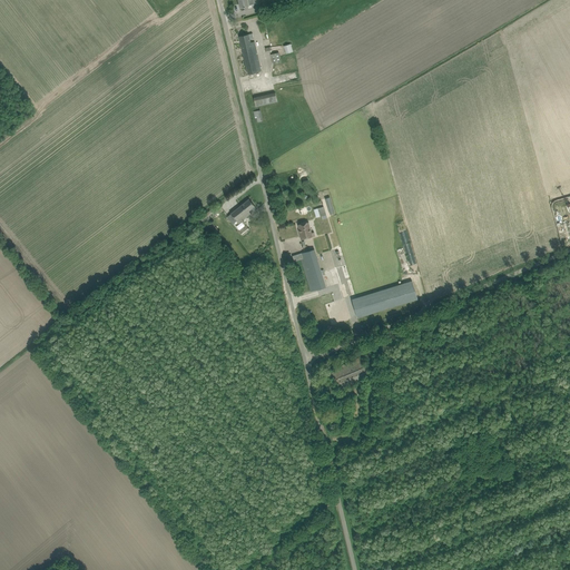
[(248,75),(262,71),(261,66),(255,41),(251,42),(248,35),(239,37),(248,75)]
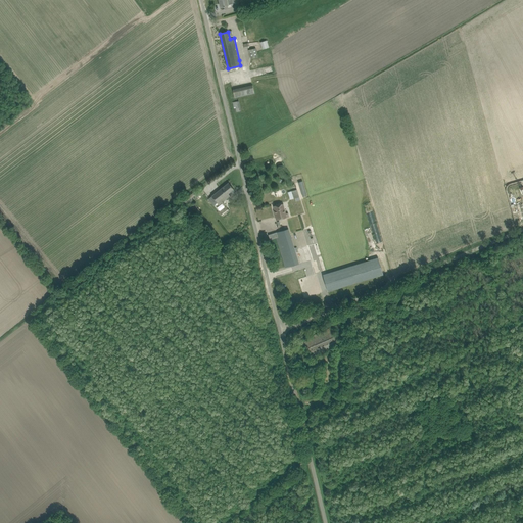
[(260,42),(263,50),(269,48),(267,41),(260,42)]
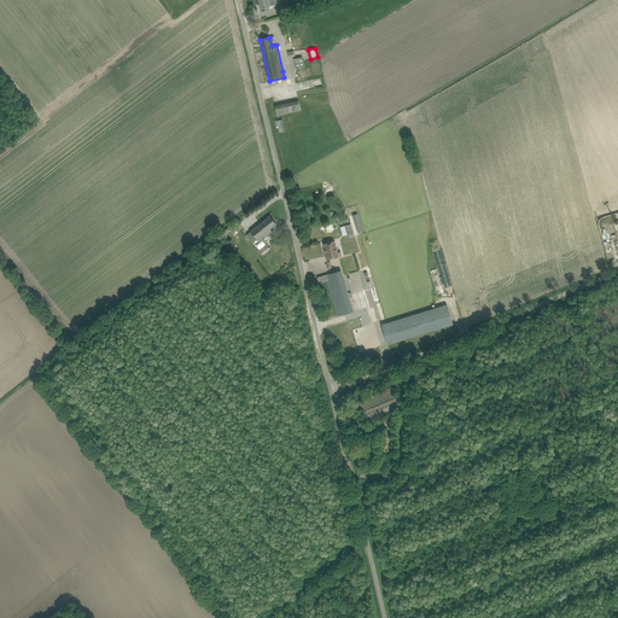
[(302,57),(293,59),(296,70),(305,68),(302,57)]
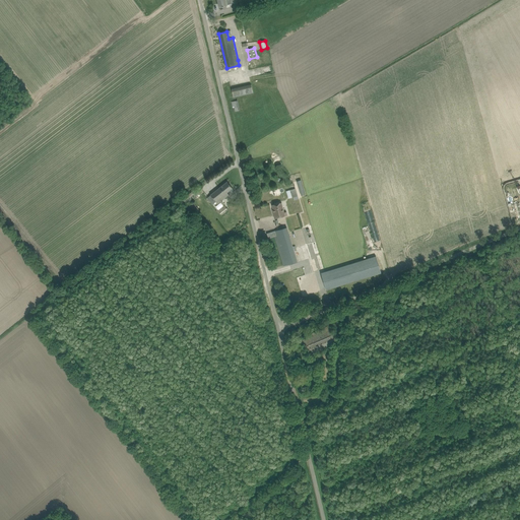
[(233,96),(253,92),(251,83),(231,88),(233,96)]
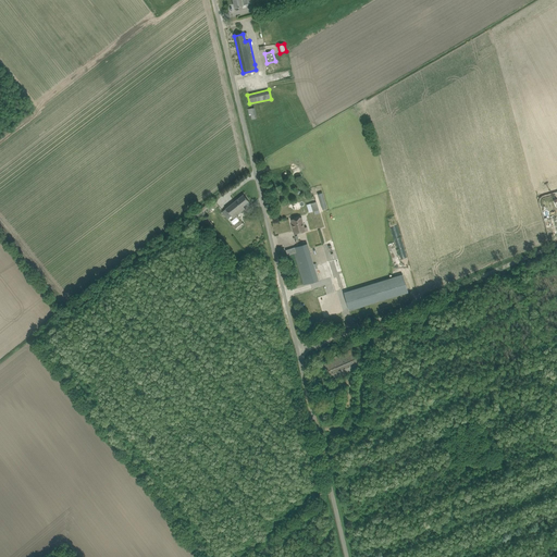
[(250,120),(257,119),(255,108),(248,109),(250,120)]
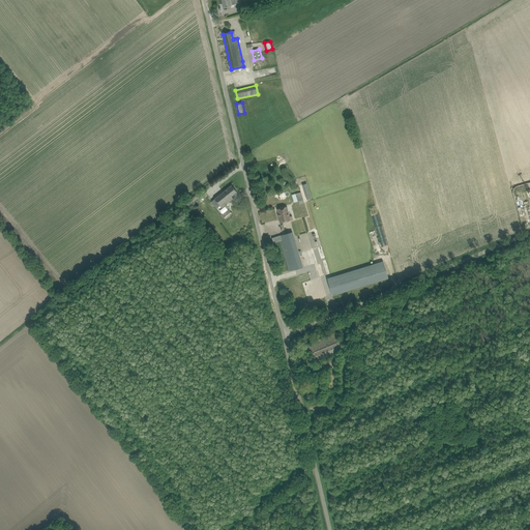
[(361,169),(366,168),(362,153),(357,154),(361,169)]
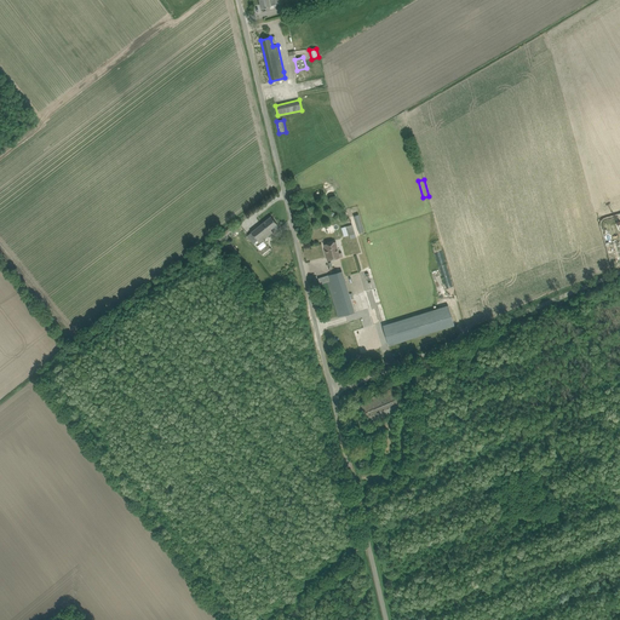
[(365,231),(360,214),(354,216),(359,233),(365,231)]
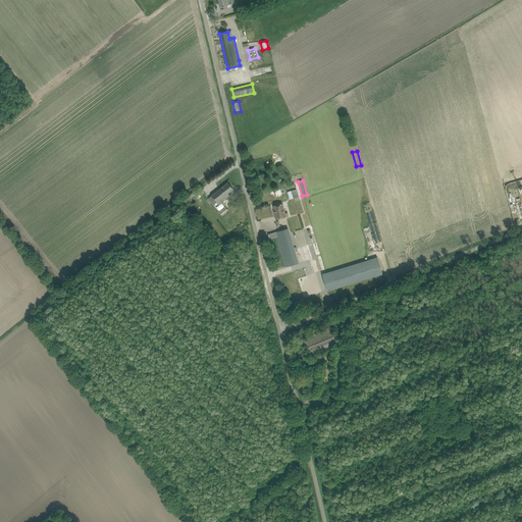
[(209,198),(214,205),(217,202),(219,205),(226,199),(230,196),(228,193),(233,189),(228,183),(224,186),(209,198)]
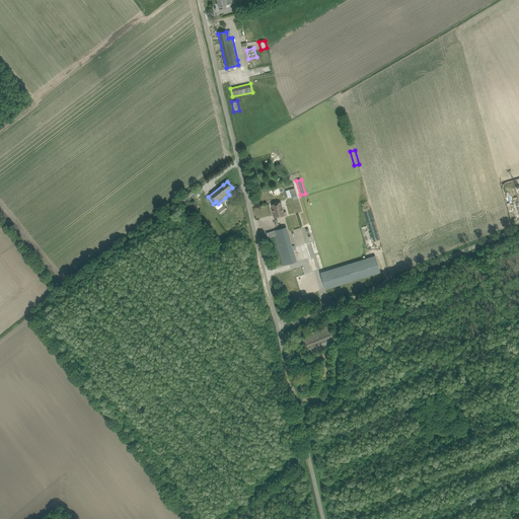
[(194,202),(188,206),(196,216),(201,212),(194,202)]
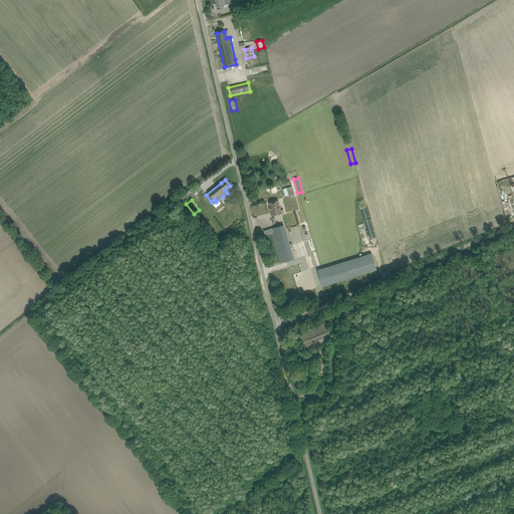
[(272,216),(284,213),(283,209),(281,210),(278,200),(269,203),(270,207),(269,208),(272,216)]
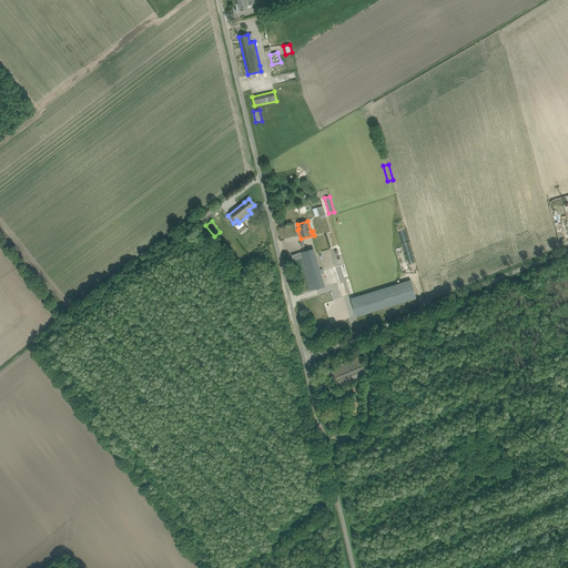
[(245,224),(241,229),(239,230),(242,235),(250,230),(245,224)]
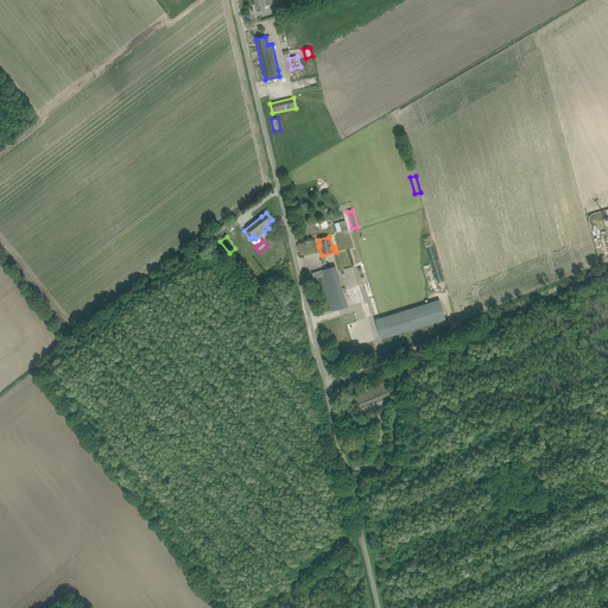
[(336,266),(320,271),(318,271),(331,311),(348,306),(344,293),(347,292),(346,287),(342,289),(336,266)]
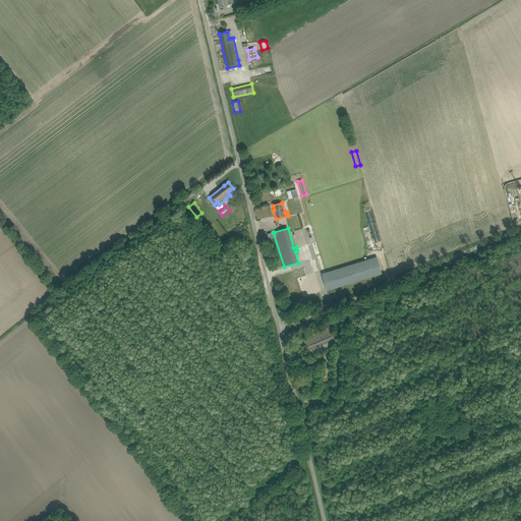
[(382,257),(323,275),(329,293),(387,275),(382,257)]
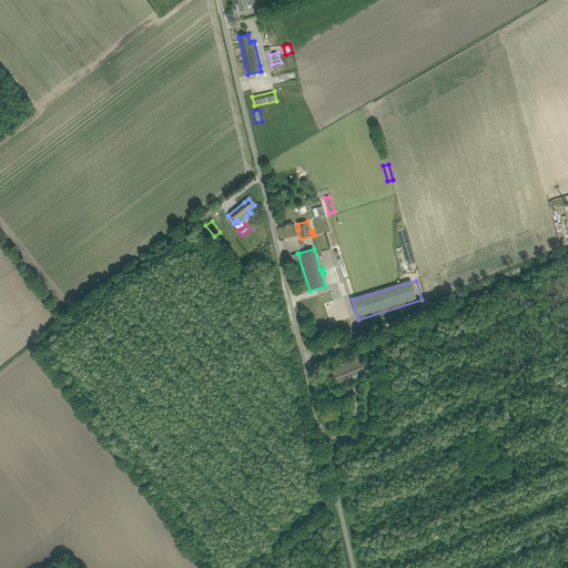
[(333,378),(337,389),(369,375),(361,355),(327,369),(331,379),(333,378)]
